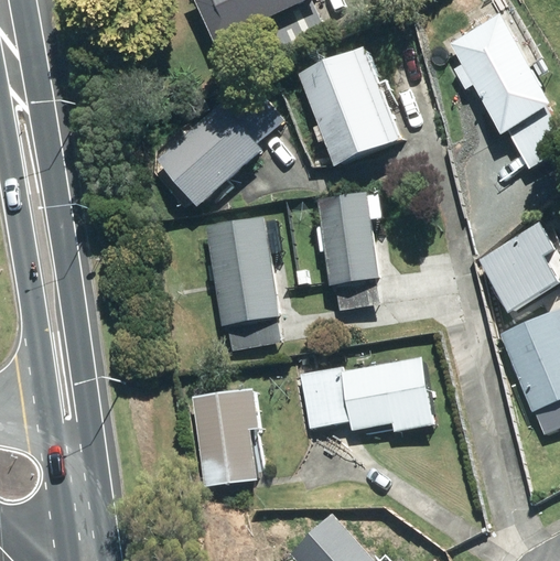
[(194,0),(216,43),(259,23),(271,51),(324,27),(311,0),(194,0)]
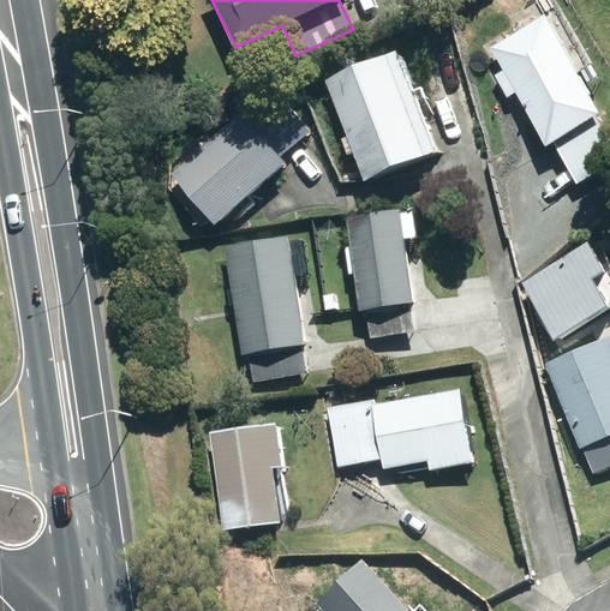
[(500,28),(506,39),(490,47),(545,145),(549,143),(572,185),(609,162),(609,141),(596,117),(602,113),(540,5),(500,28)]
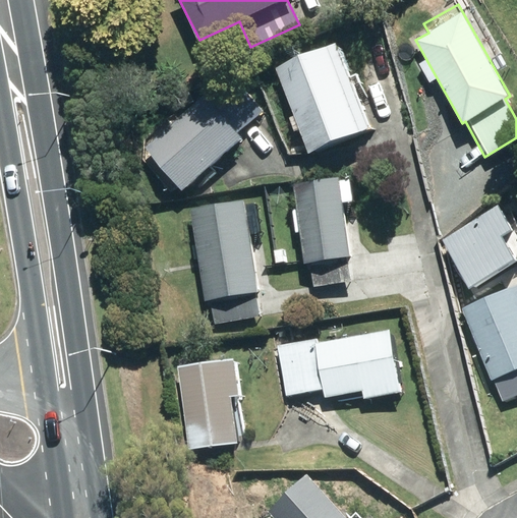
[(274,67),(308,152),(368,127),(335,43),(274,67)]
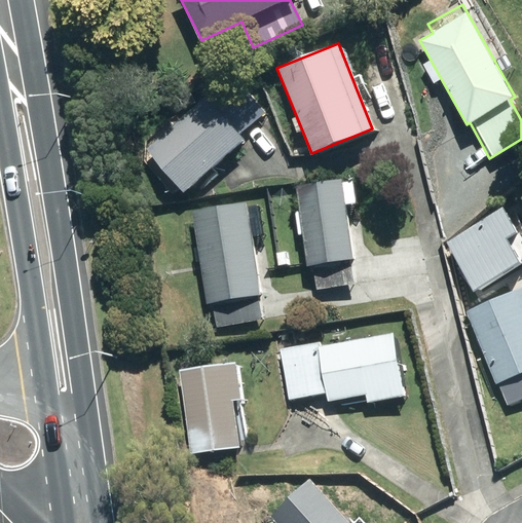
[(206,95),(146,148),(185,191),(245,138),(206,95)]
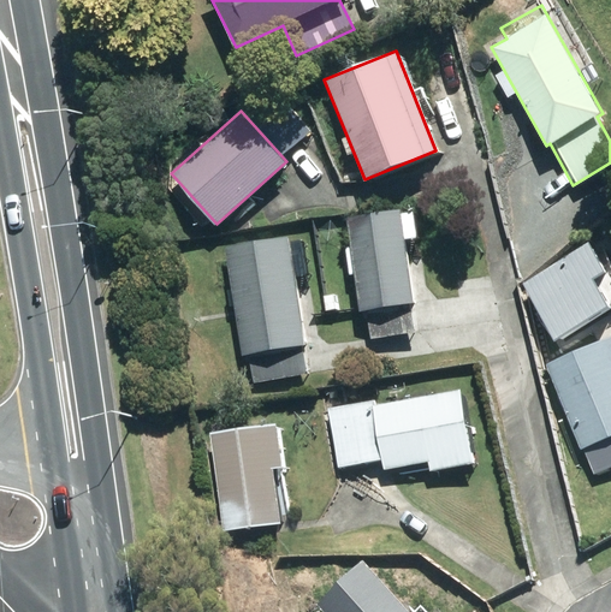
[(409,304),(414,303),(404,239),(416,237),(413,212),(401,213),(401,209),(345,217),(349,245),(344,247),(348,275),(354,274),(360,312),(366,310),(369,338),(413,332),(409,304)]
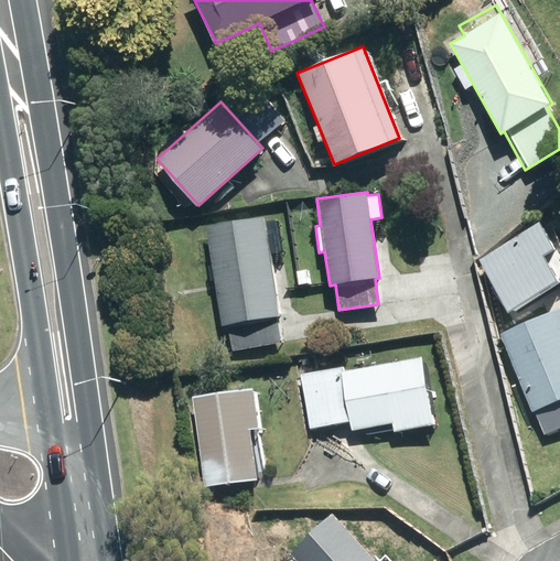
[(271,252),(281,251),(277,219),(266,220),(265,216),(206,224),(212,265),(206,266),(208,282),(215,281),(221,325),(227,324),(230,349),(280,343),(277,316),(280,316),(271,252)]
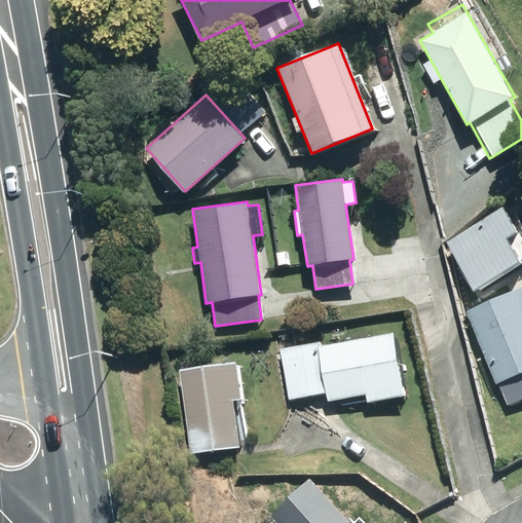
[(521,288),(467,311),(506,405),(521,397),(521,288)]
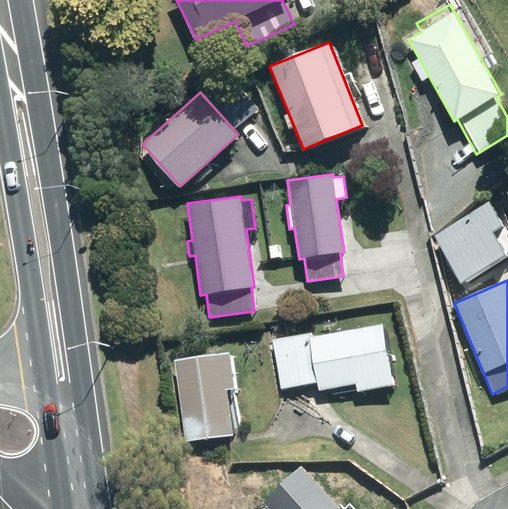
[(271,339),(279,388),(316,382),(317,389),(356,383),(357,391),(392,385),(382,325),(311,337),(310,332),(271,339)]
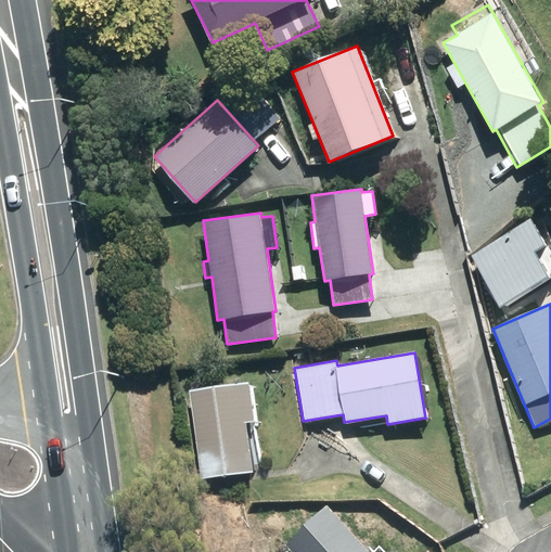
[(245,421),(254,420),(251,383),(190,390),(200,479),(251,473),(245,421)]
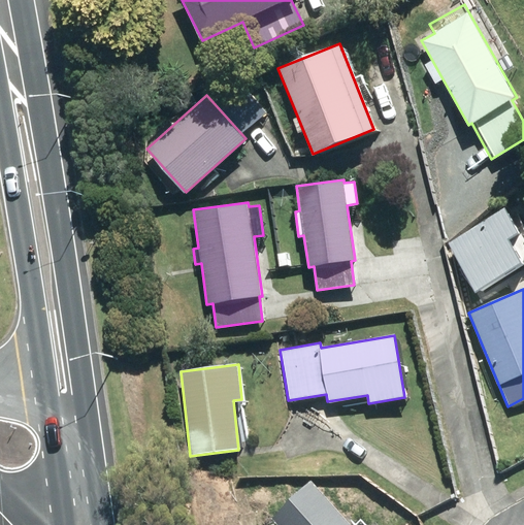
[(271,520),(275,524),(352,524),(314,482),(271,520)]
